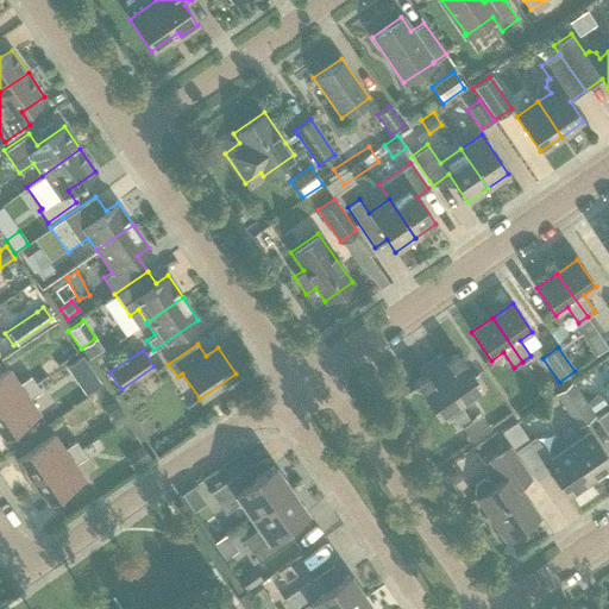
[(582,350),(569,355),(572,364),(585,359),(582,350)]
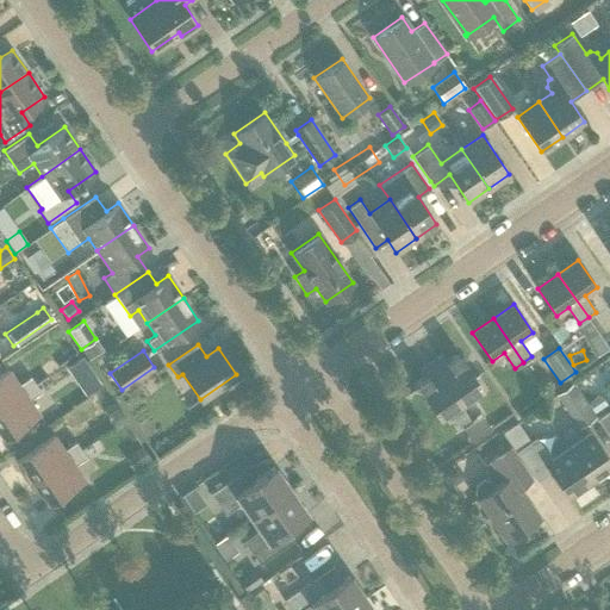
[(442,354),(430,361),(459,403),(480,387),(458,353),(447,361),(442,354)]
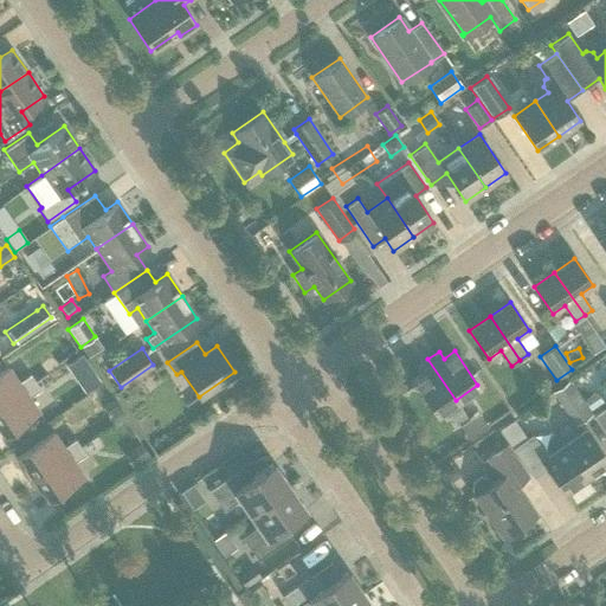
[(456,400),(427,359),(417,367),(421,374),(411,381),(434,414),(456,400)]
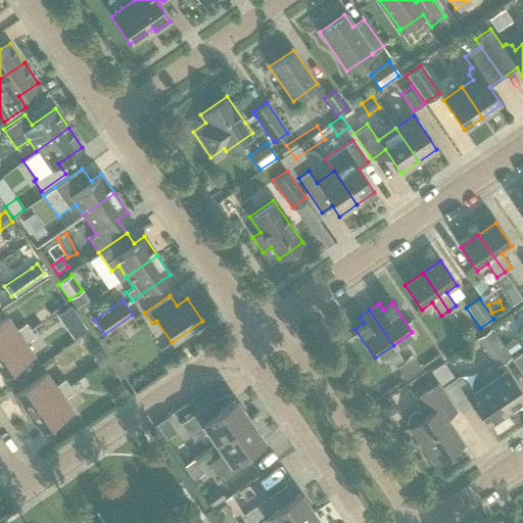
[(0,349),(30,329),(26,323),(15,330),(6,317),(0,321),(0,349)]
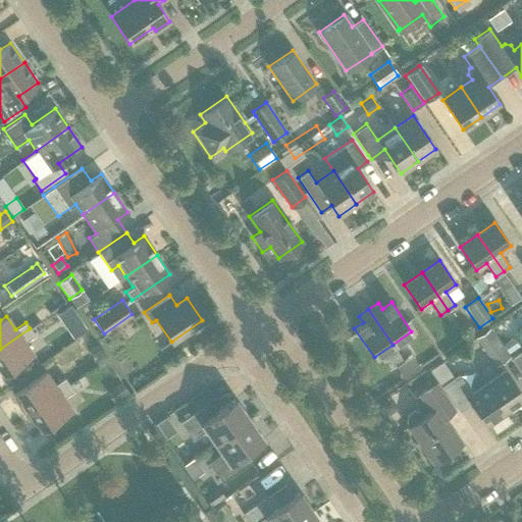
[(494,364),(508,355),(489,327),(475,337),(494,364)]
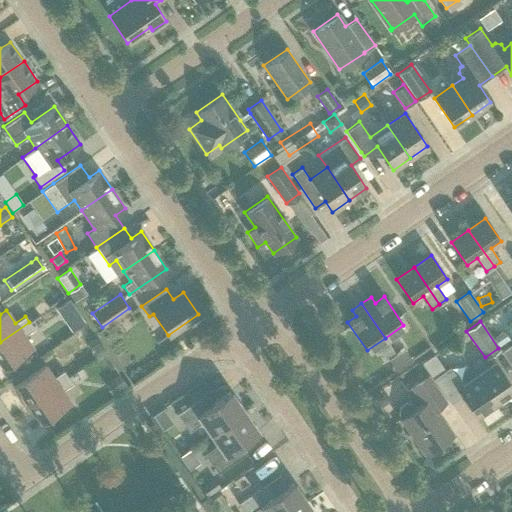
[(34,328),(29,322),(0,342),(0,365),(2,369),(33,348),(24,335),(34,328)]
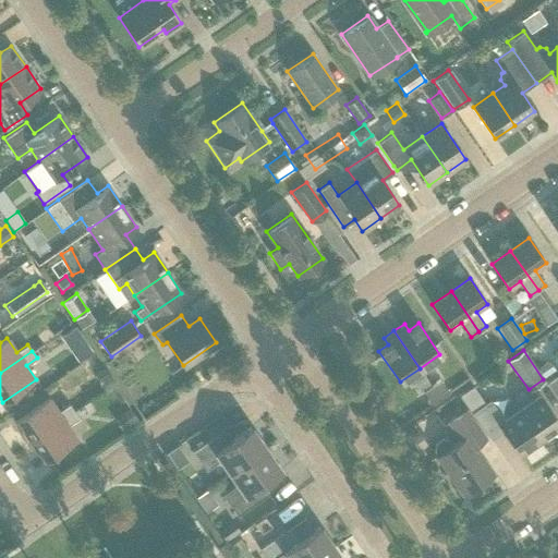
[(543,377),(554,370),(548,361),(537,368),(543,377)]
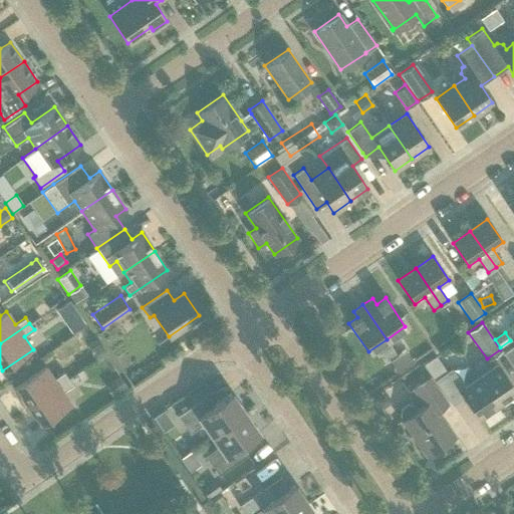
[(93,340),(85,345),(91,355),(99,350),(93,340)]
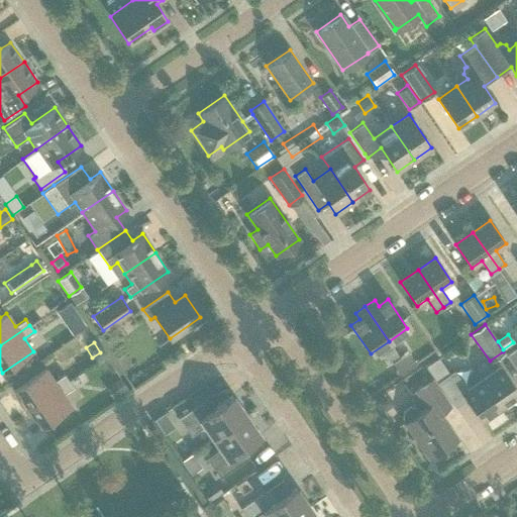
[(516,346),(506,354),(516,369),(516,346)]
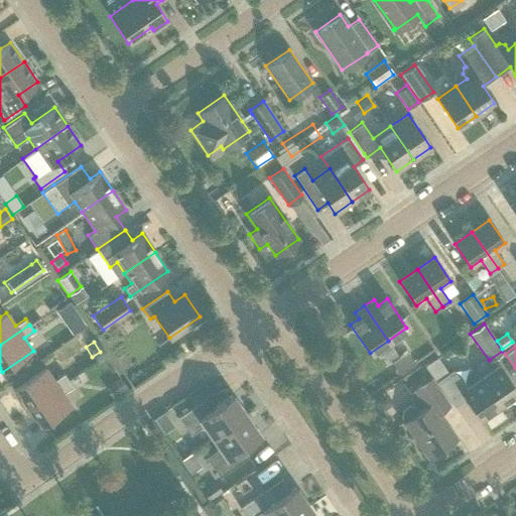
[(391,362),(398,357),(391,347),(381,353),(388,364),(391,362)]
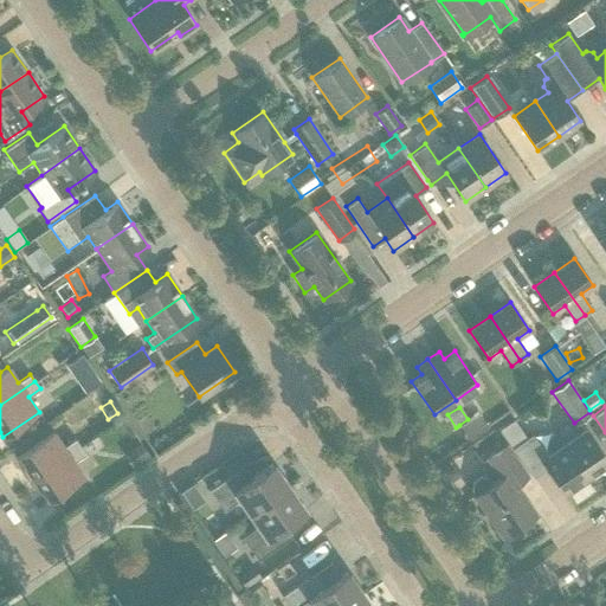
[(469,439),(488,426),(478,412),(459,425),(469,439)]
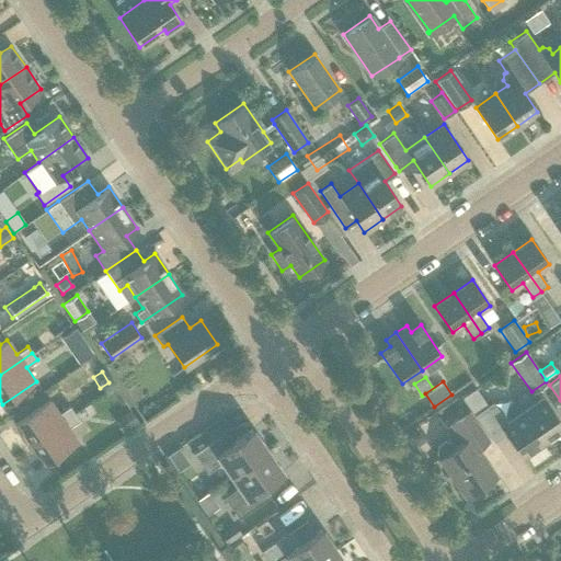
[(521,412),(506,422),(492,401),(485,405),(474,389),(462,398),(493,441),(505,433),(523,458),(542,444),(521,412)]
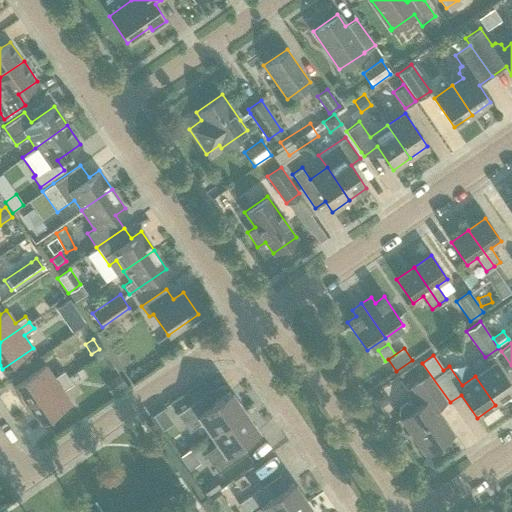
[(511,388),(494,363),(475,376),(495,405),(511,393),(511,388)]
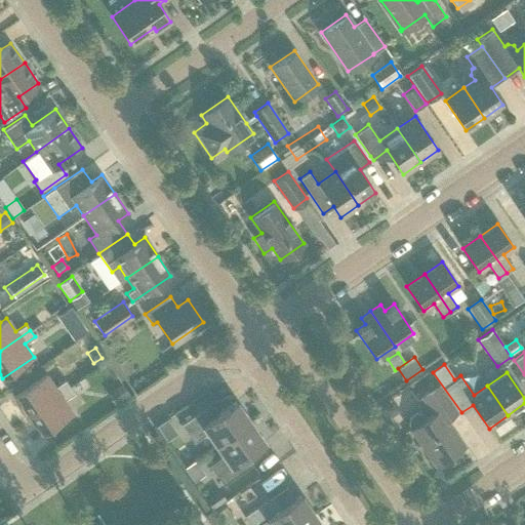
[(28,415),(70,387),(65,380),(54,387),(46,374),(14,396),(28,415)]
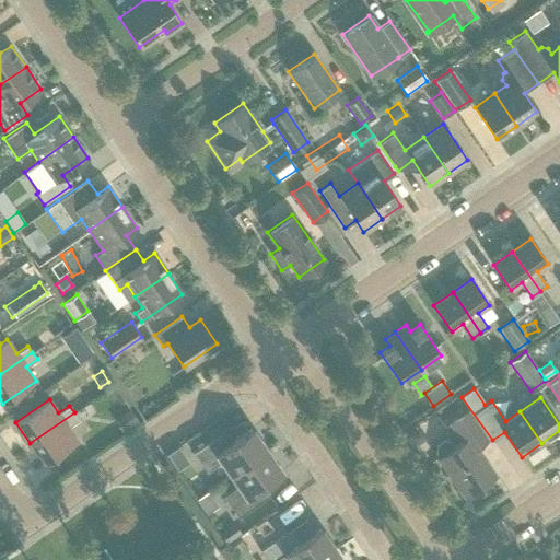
[(462,441),(454,446),(451,441),(444,440),(435,445),(434,453),(465,497),(494,476),(475,447),(487,439),(467,410),(448,423),(462,441)]
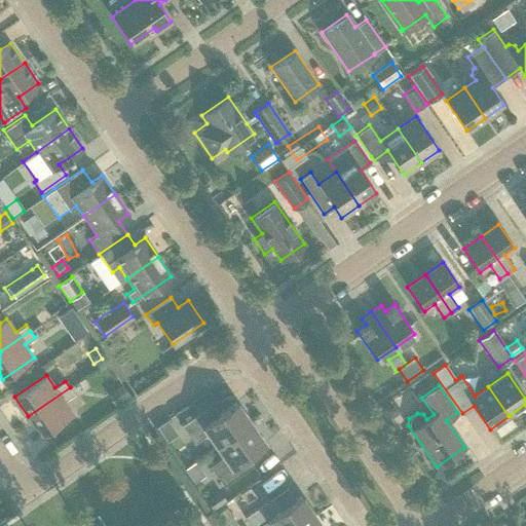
[(74,393),(70,387),(28,416),(42,436),(73,414),(64,401),(74,393)]
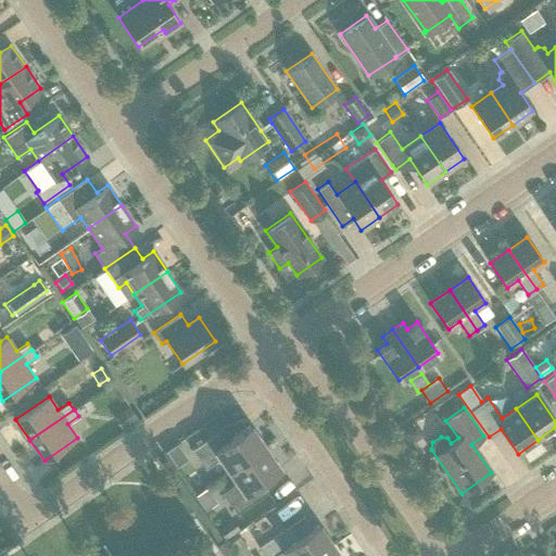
[(227,471),(264,446),(249,425),(229,438),(223,428),(191,450),(204,468),(218,458),(227,471)]
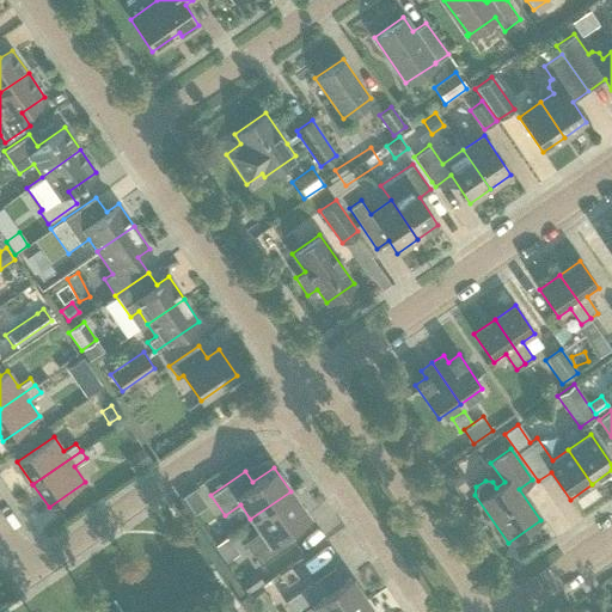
[(291,491),(250,519),(259,531),(244,542),(259,565),(294,542),(286,530),(306,515),(291,491)]
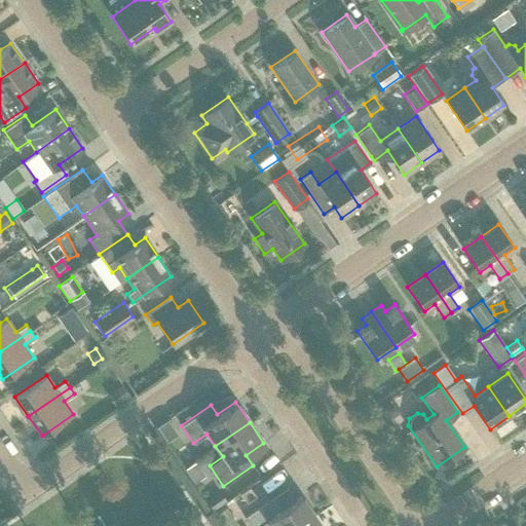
[(255,496),(249,486),(239,493),(246,502),(255,496)]
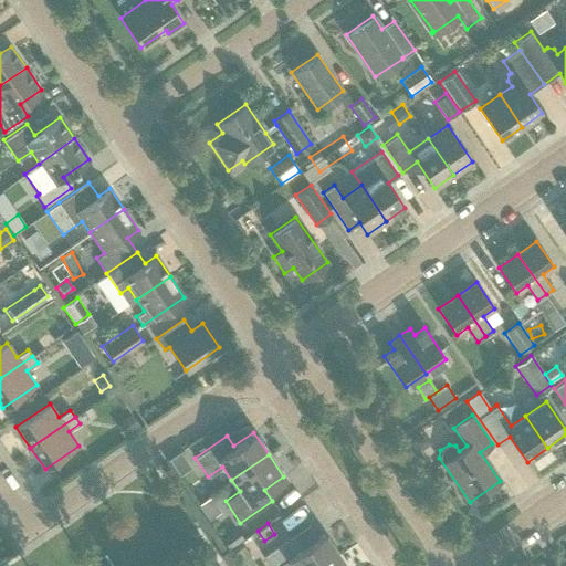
[(222,538),(229,548),(242,538),(236,528),(222,538)]
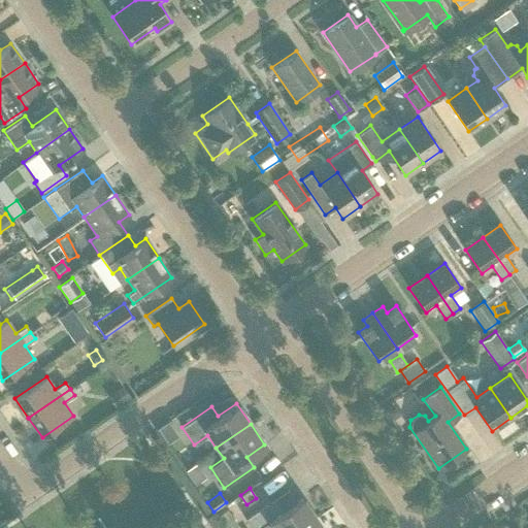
[(251,527),(301,527),(316,519),(301,498),(284,509),(275,497),(244,519),(251,527)]
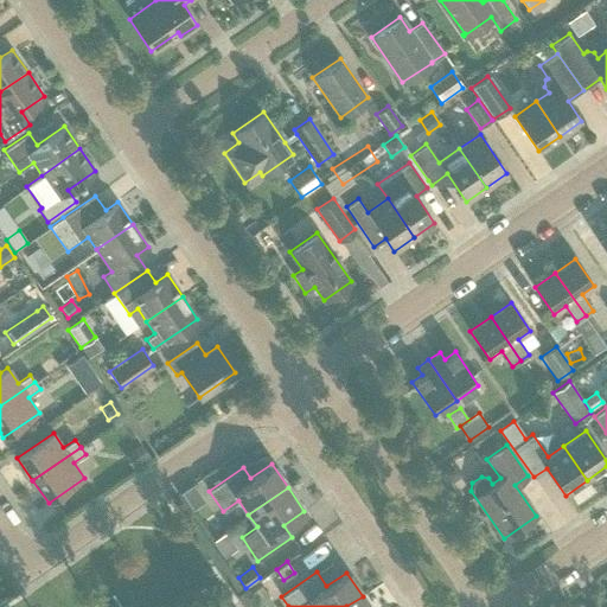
[(370,606),(363,596),(346,606),(370,606)]
